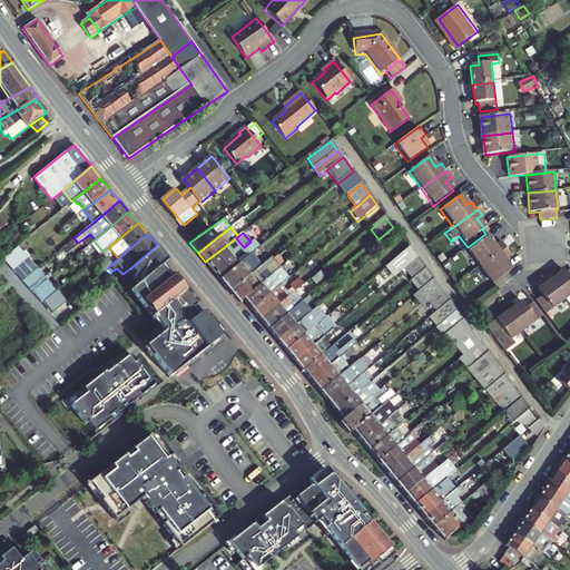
[(205,262),(220,279),(251,255),(252,254),(259,247),(253,239),(251,242),(244,247),(236,238),(205,262)]
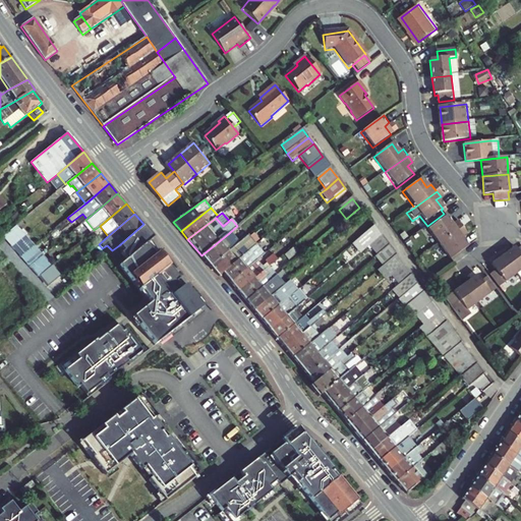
[(427,231),(439,246),(462,230),(456,223),(452,226),(445,218),(427,231)]
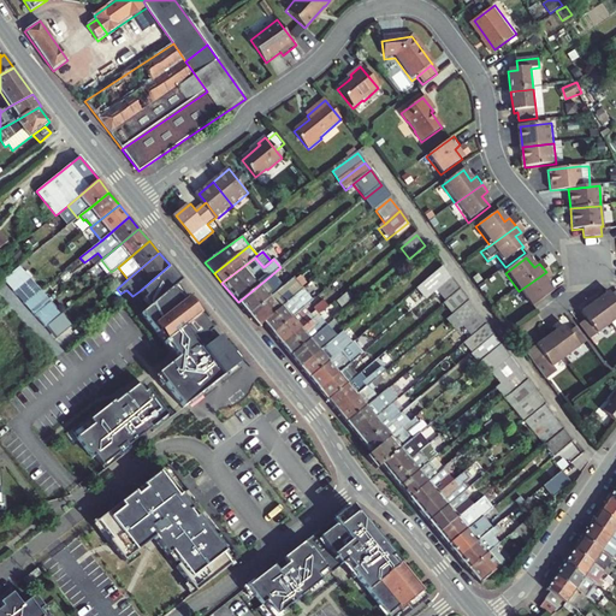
[(182,280),(170,265),(141,290),(146,296),(143,298),(149,307),(141,314),(157,333),(159,332),(166,341),(163,343),(165,345),(167,344),(179,360),(158,377),(183,408),(240,365),(175,286),(182,280)]
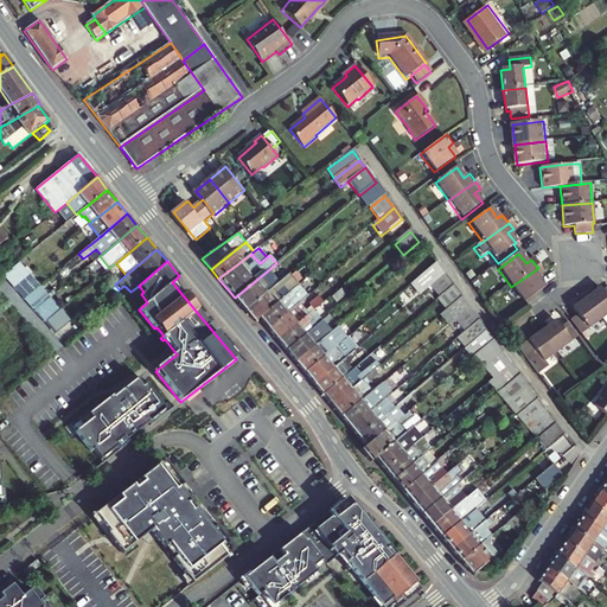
[(2,275),(13,287),(29,274),(18,262),(2,275)]
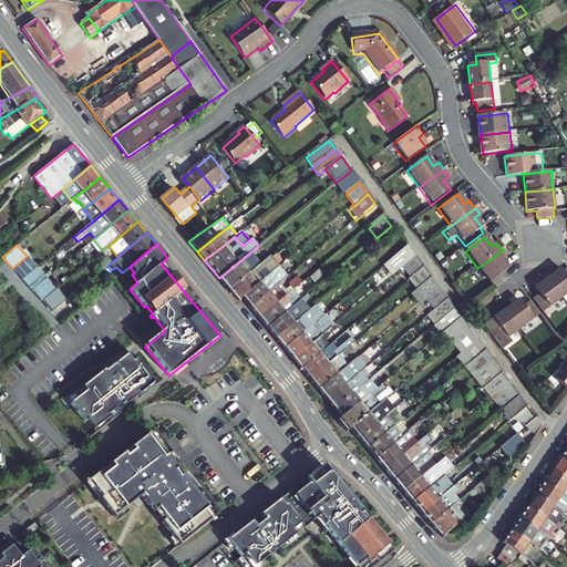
[(406,248),(384,266),(393,276),(401,269),(414,258),(406,248)]
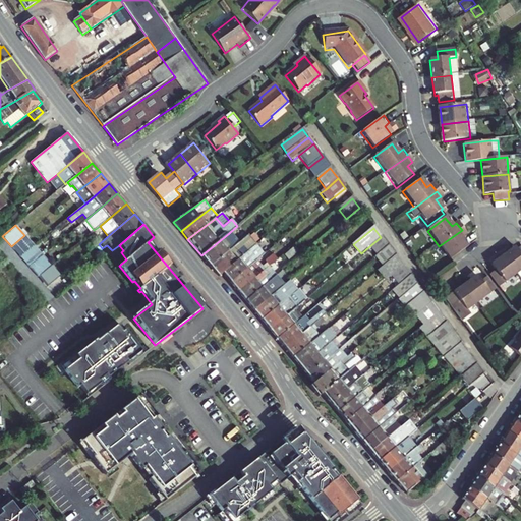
[(439,246),(450,262),(468,248),(461,239),(466,235),(462,230),(439,246)]
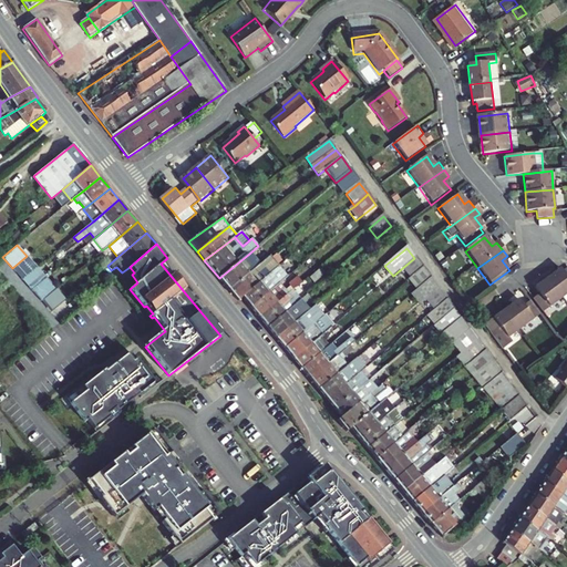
[(219,278),(229,290),(267,258),(261,251),(255,258),(250,253),(249,254),(219,278)]
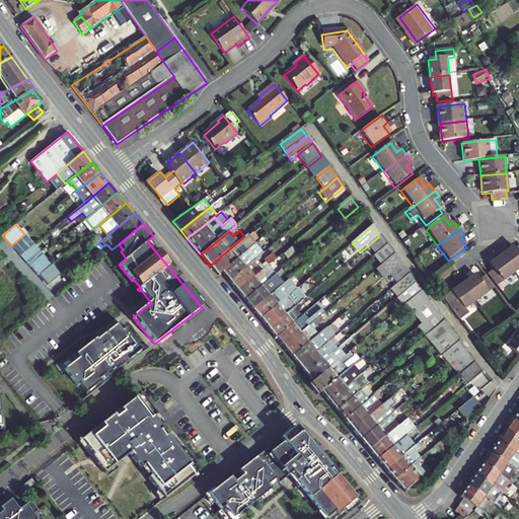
[(11,245),(20,255),(33,244),(24,234),(11,245)]
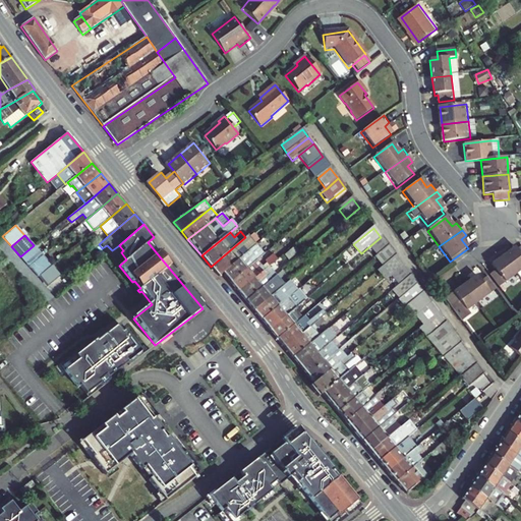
[(256,245),(248,235),(245,237),(211,267),(219,277),(223,273),(256,245)]
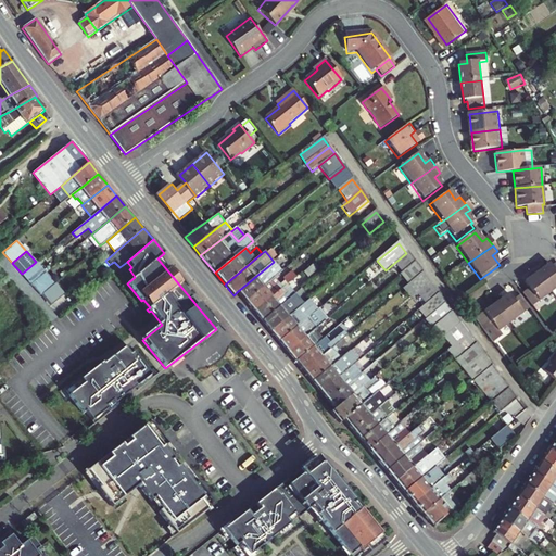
[(413,262),(406,253),(393,264),(401,273),(413,262)]
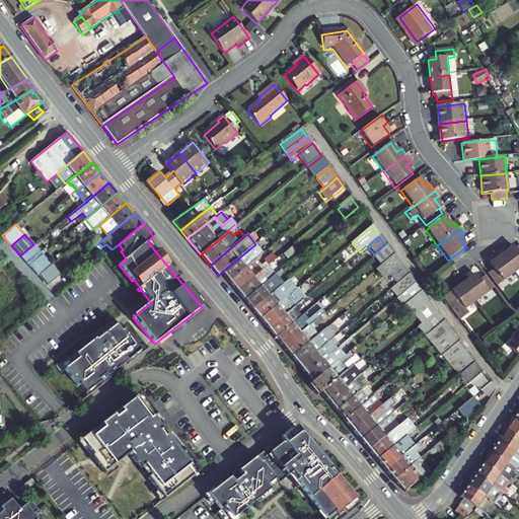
[(33,244),(20,255),(28,266),(43,254),(33,244)]
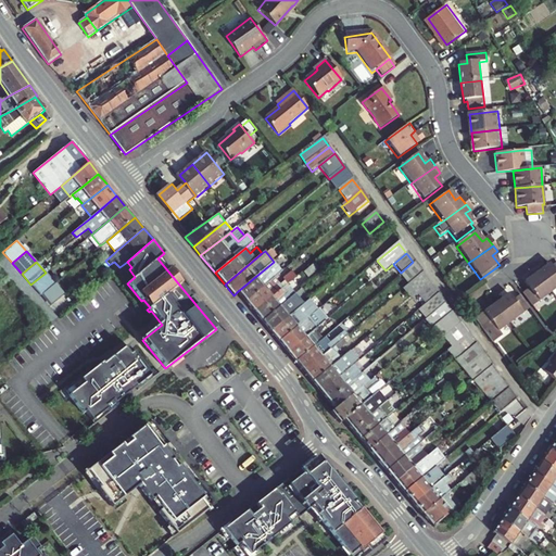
[(238,291),(245,302),(278,274),(281,272),(274,262),(238,291)]
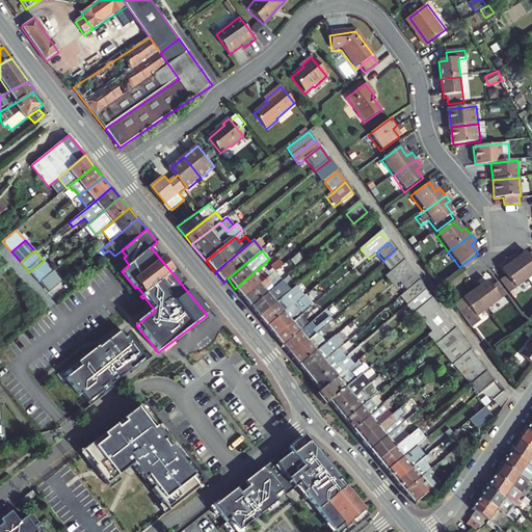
[(395,250),(383,261),(376,267),(384,276),(402,262),(395,250)]
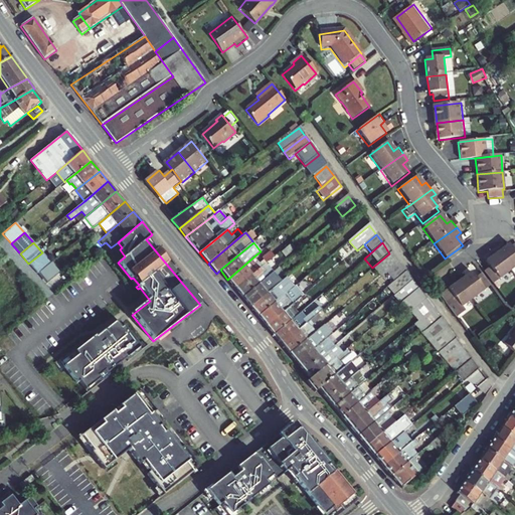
[(290,244),(281,252),(285,258),(294,250),(290,244)]
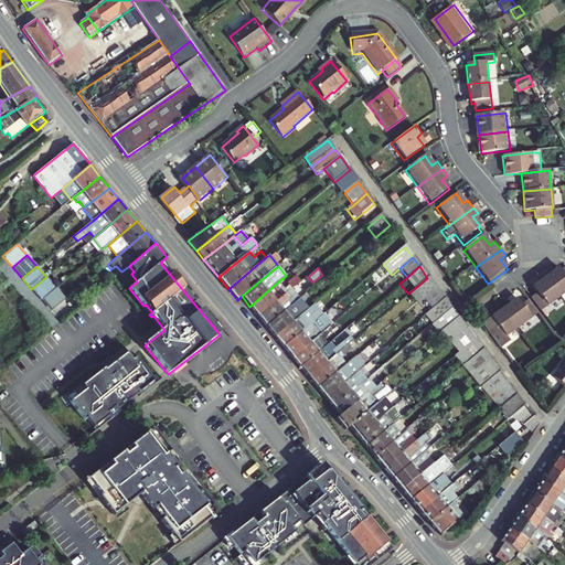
[(564,280),(557,270),(546,278),(562,299),(564,302),(564,280)]
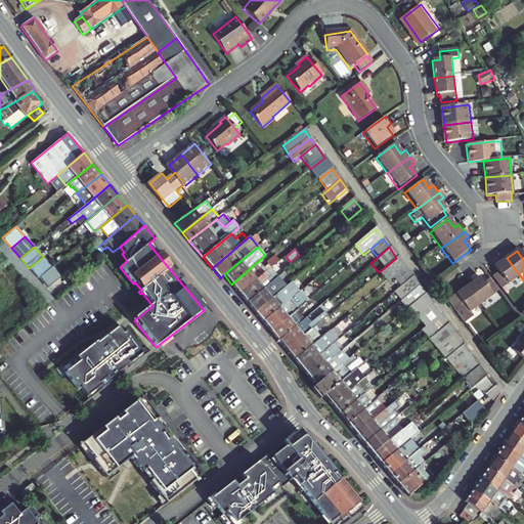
[(262,258),(231,285),(239,294),(270,267),(278,261),(274,256),(266,263),(262,258)]
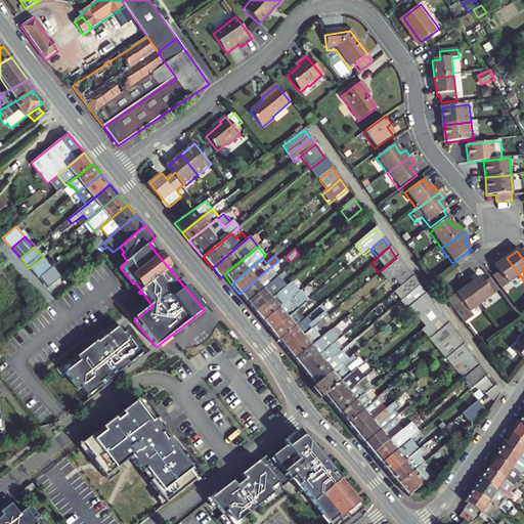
[(29,268),(38,278),(40,277),(51,267),(43,257),(29,268)]
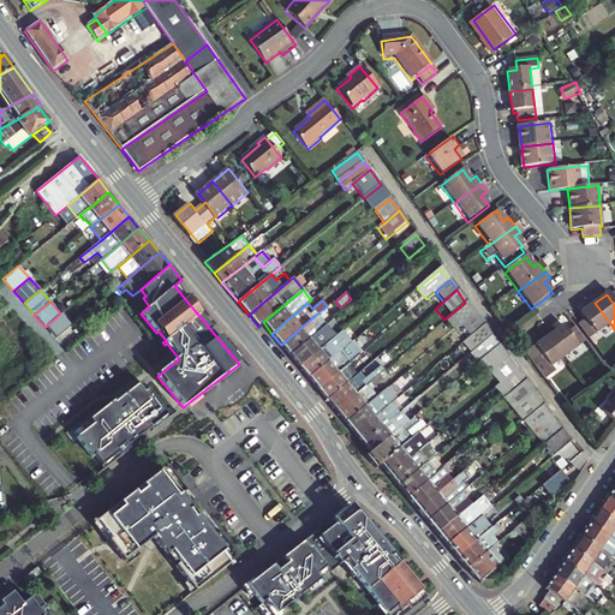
[(459,326),(473,314),(465,303),(445,320),(453,330),(459,326)]
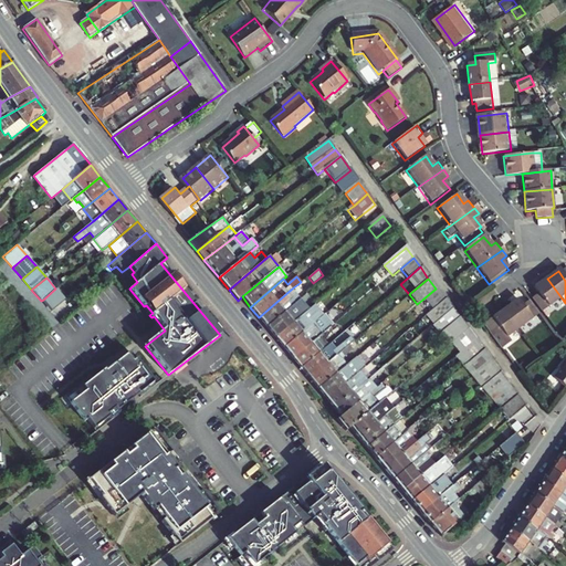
[(532,301),(542,314),(563,300),(547,279),(533,290),(537,296),(532,301)]
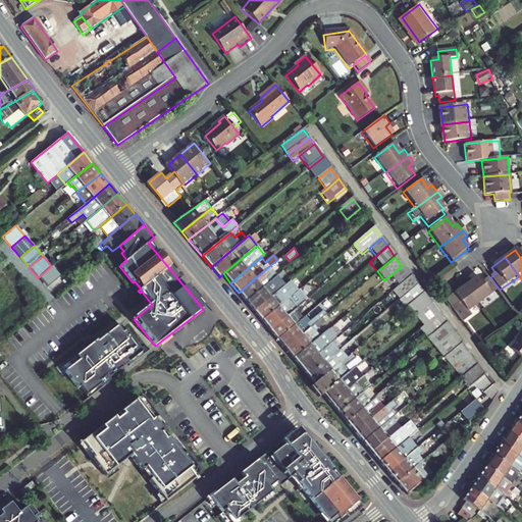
[(51,266),(40,276),(48,286),(50,284),(47,280),(56,272),(51,266)]
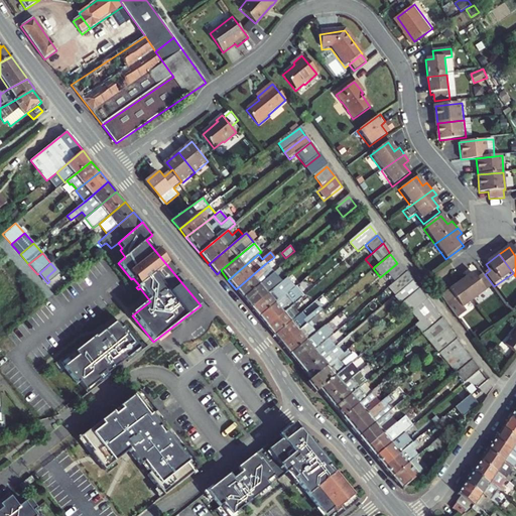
[(266,263),(236,289),(244,298),(270,276),(266,271),(270,268),(266,263)]
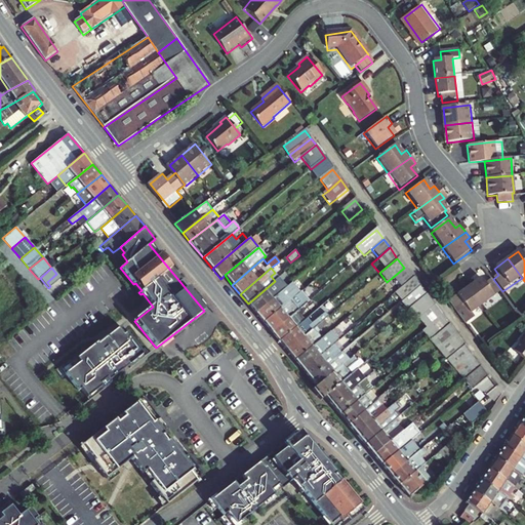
[(412,278),(404,268),(392,278),(400,288),(412,278)]
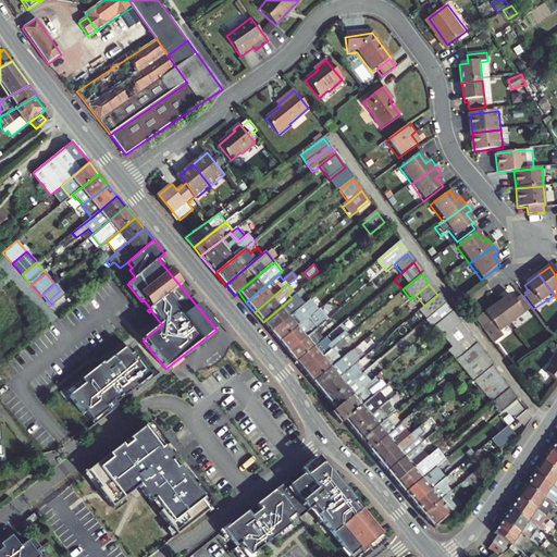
[(50,299),(53,304),(64,295),(60,291),(50,299)]
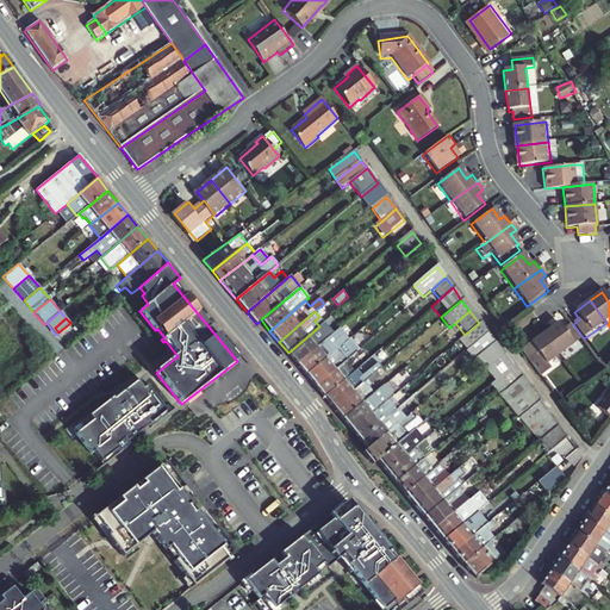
[(479,323),(465,335),(456,342),(464,350),(486,332),(479,323)]
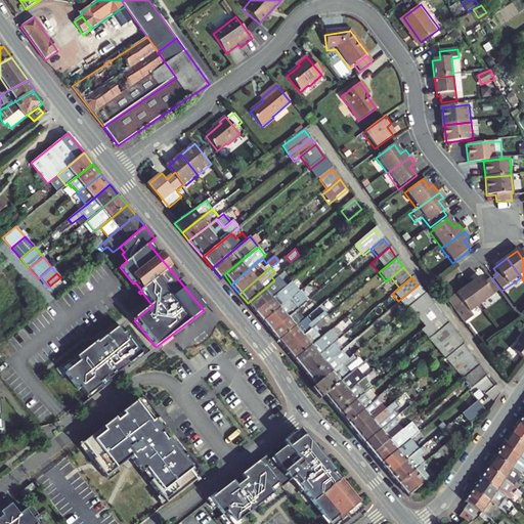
[(274,280),(248,303),(256,312),(279,292),(282,291),(284,289),(275,279),(274,280)]
